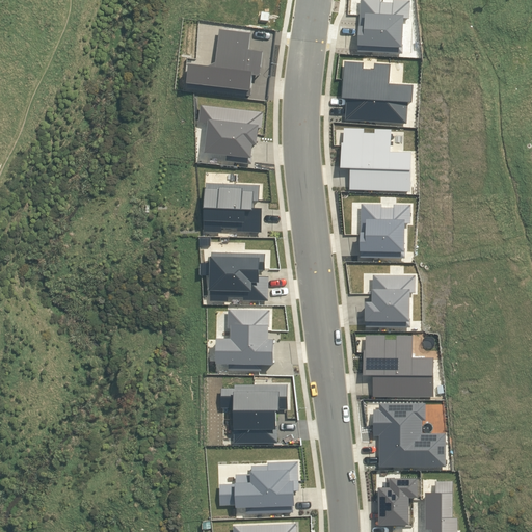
[(347,97),(345,117),(407,122),(408,101),(414,101),(415,83),(390,82),(392,62),(374,60),(374,67),(364,65),(364,61),(346,59),(343,97),(347,97)]
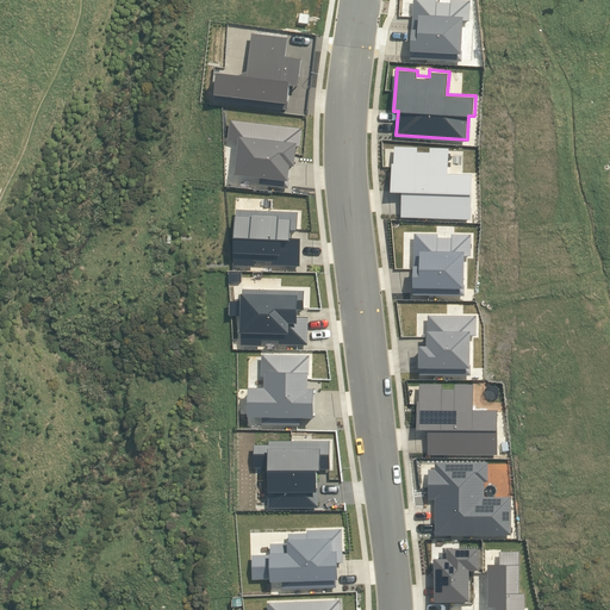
[(428,427),(428,449),(498,452),(497,409),(473,408),(474,383),(455,383),(455,386),(442,386),(442,381),(419,381),(419,398),(418,398),(417,427),(428,427)]
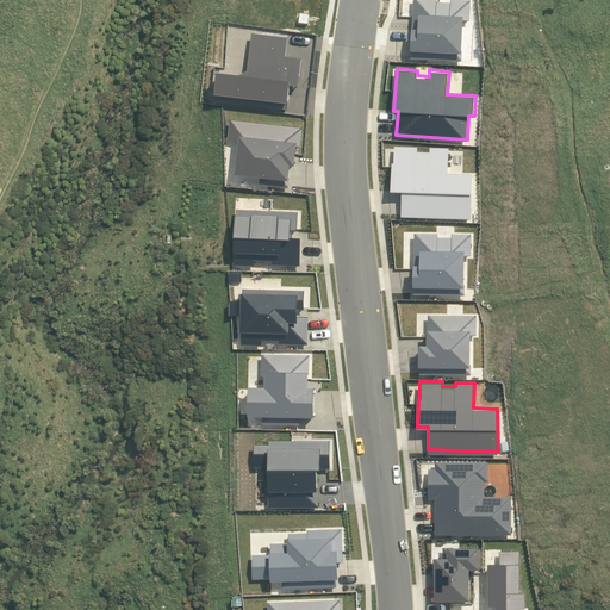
[(268,465),(268,505),(319,505),(319,468),(322,467),(322,448),(330,448),(330,439),(269,437),(269,442),(254,442),(254,465),(268,465)]
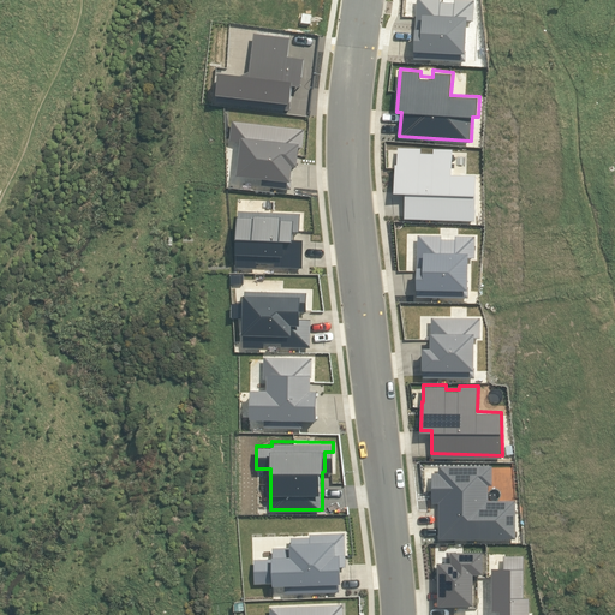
[(439,500),(437,536),(515,536),(515,499),(488,497),(488,483),(493,483),(493,464),(439,463),(439,470),(433,470),(431,499),(439,500)]
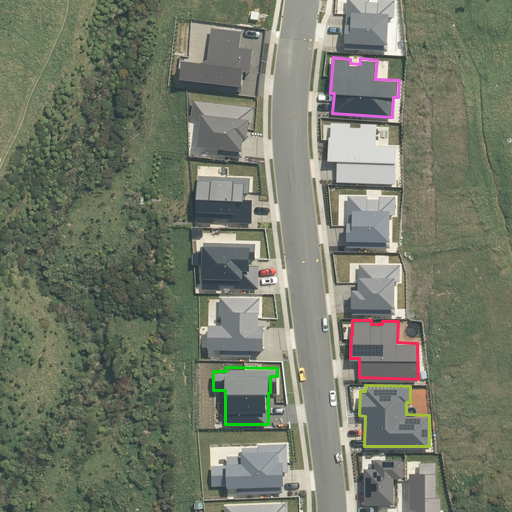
[(227,483),(227,484),(237,484),(237,488),(240,488),(240,491),(283,491),(283,484),(285,484),(285,459),(280,459),(280,448),(241,449),(241,460),(227,460),(227,464),(212,465),(212,482),(220,481),(220,483),(227,483)]
